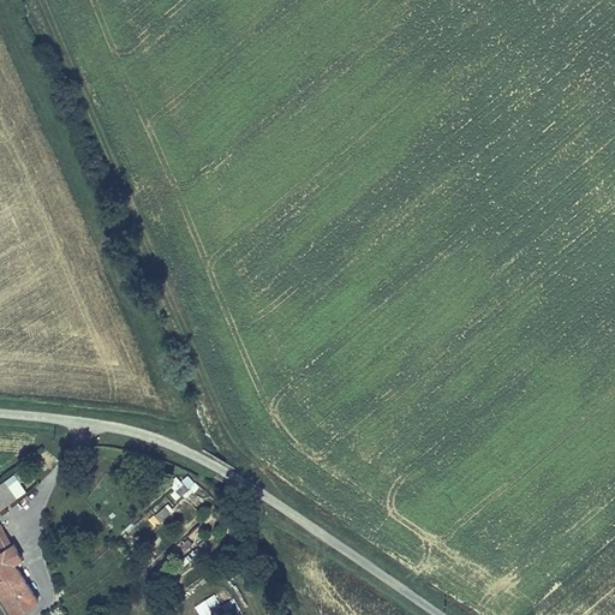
[(181,479),(177,476),(169,484),(186,499),(199,484),(187,473),(181,479)]
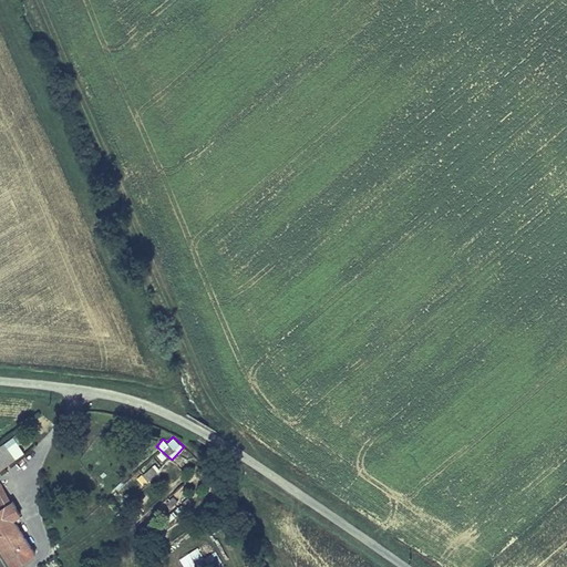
[(0,445),(0,467),(26,455),(17,437),(0,445)]
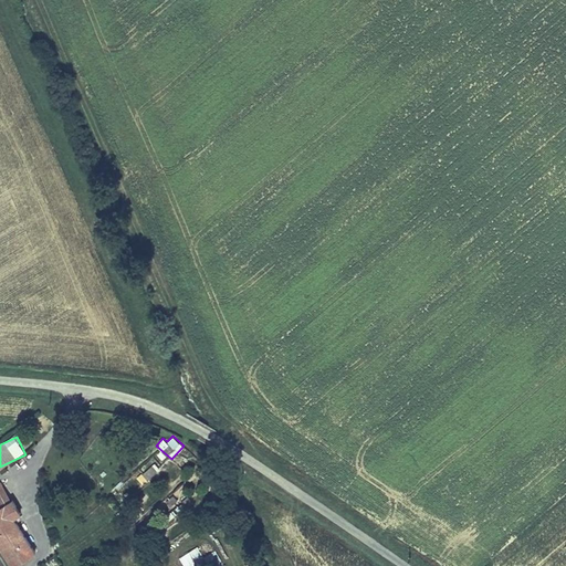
[(149,479),(160,467),(152,458),(140,470),(149,479)]
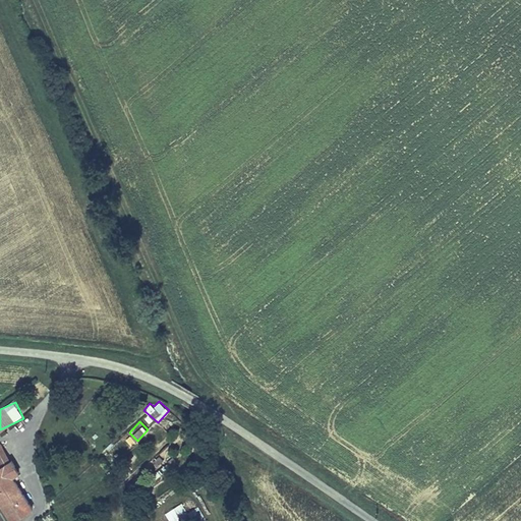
[(18,473),(0,446),(0,499),(13,520),(32,509),(12,477),(18,473)]
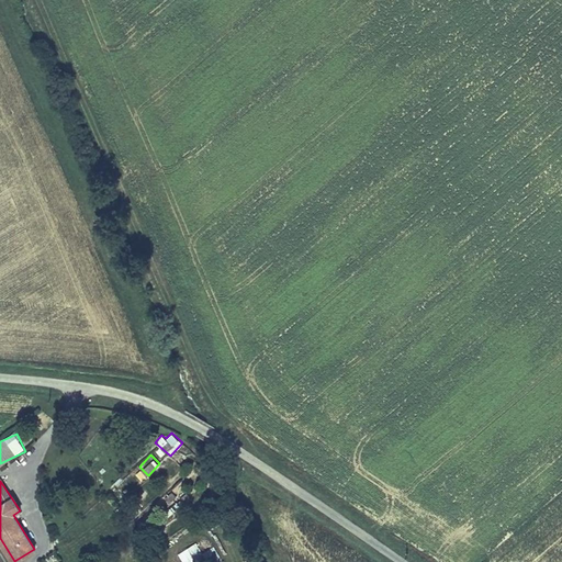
[(178,552),(182,561),(205,561),(195,543),(178,552)]
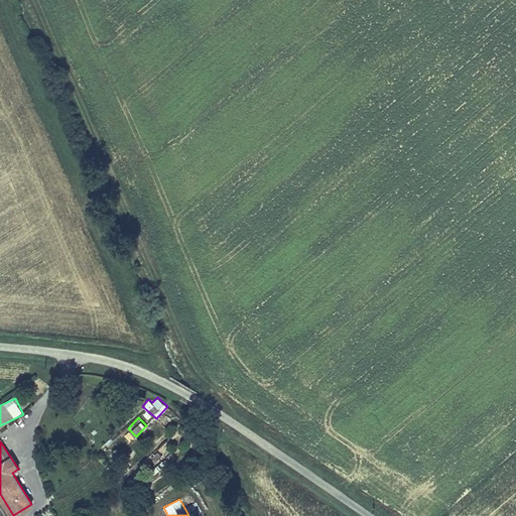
All buildings are outlined.
